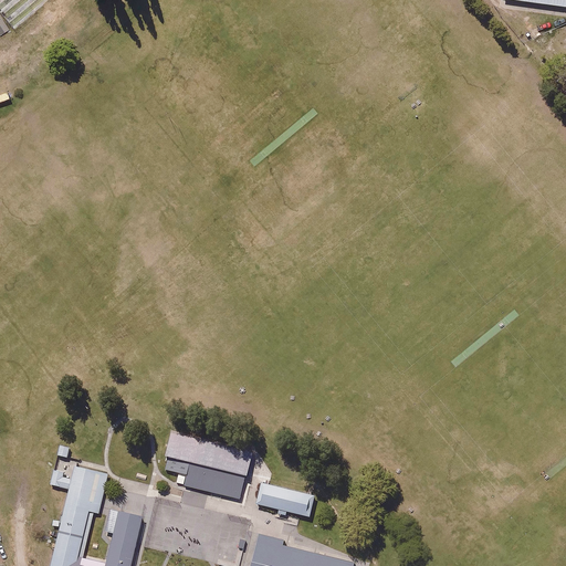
[(565,0),(502,0),(502,4),(565,11),(565,0)]
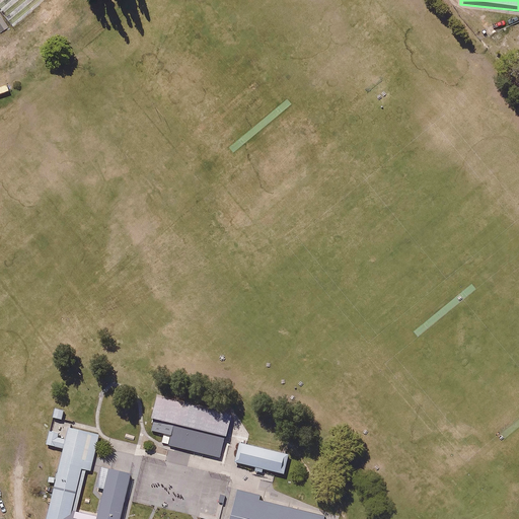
[(232,413),(157,394),(148,430),(172,435),(169,447),(221,459),(232,413)]
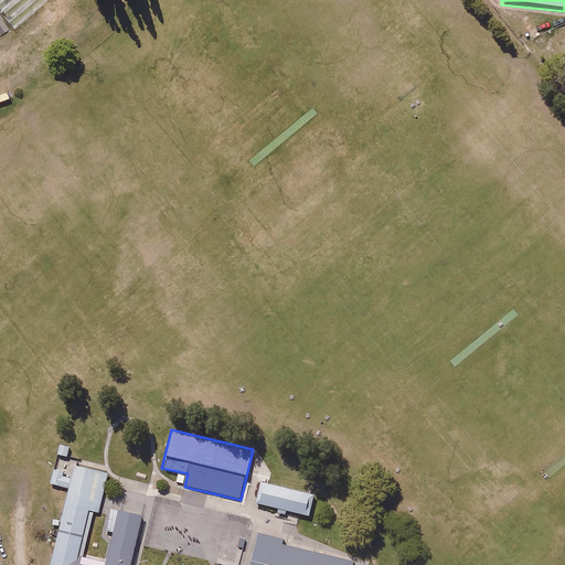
[(71,446),(60,444),(56,456),(67,458),(71,446)]
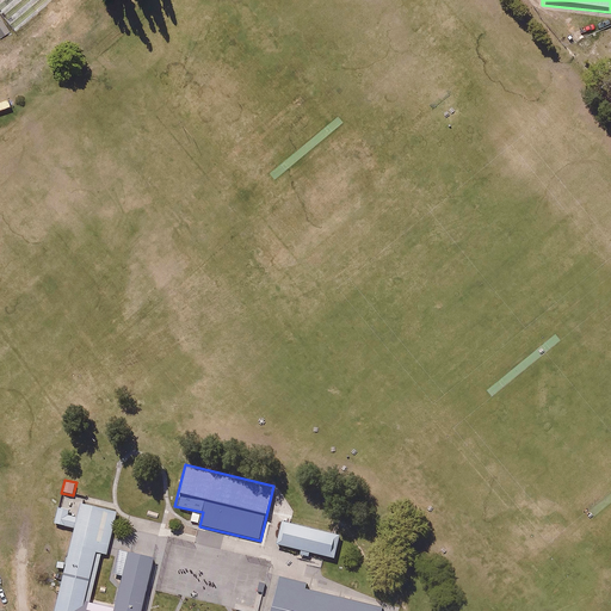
[(117,511),(82,504),(80,518),(81,518),(78,530),(59,610),(103,610),(86,608),(99,550),(107,553),(117,511)]
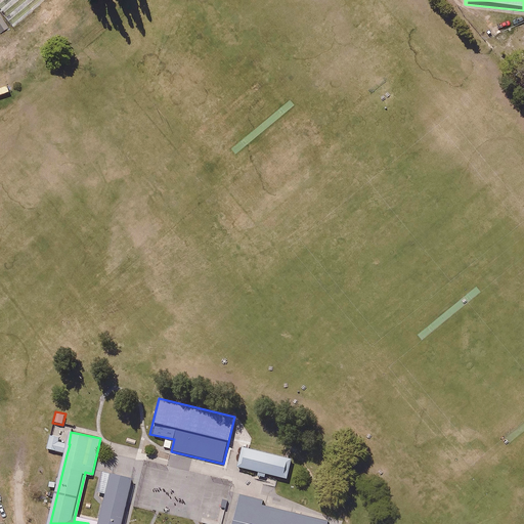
[(59,438),(49,435),(45,449),(67,454),(70,444),(58,441),(59,438)]
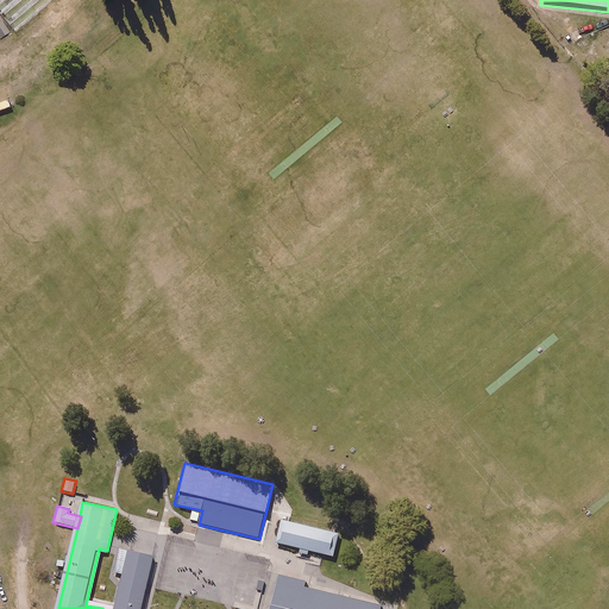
[(337,533),(284,521),(278,544),(331,556),(337,533)]
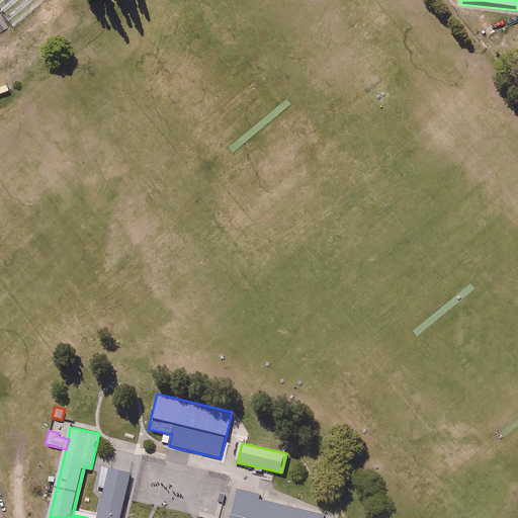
[(121,517),(132,470),(109,465),(97,517),(121,517)]
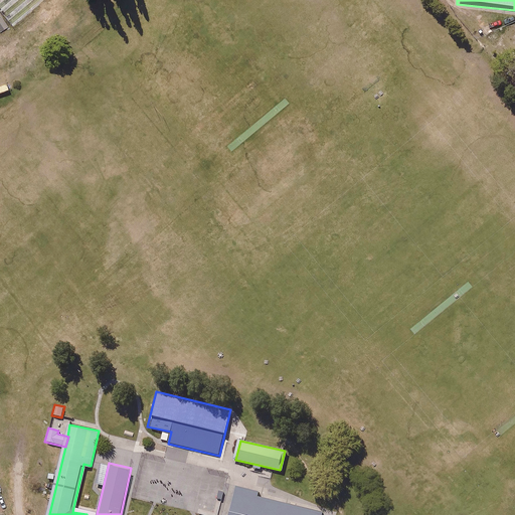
[(258,492),(236,487),(229,514),(321,514),(322,512),(256,497),(258,492)]
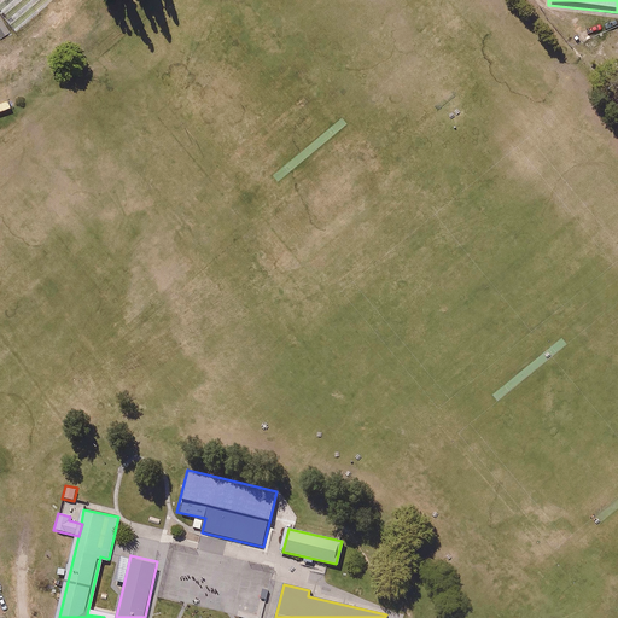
All buildings are outlined.
